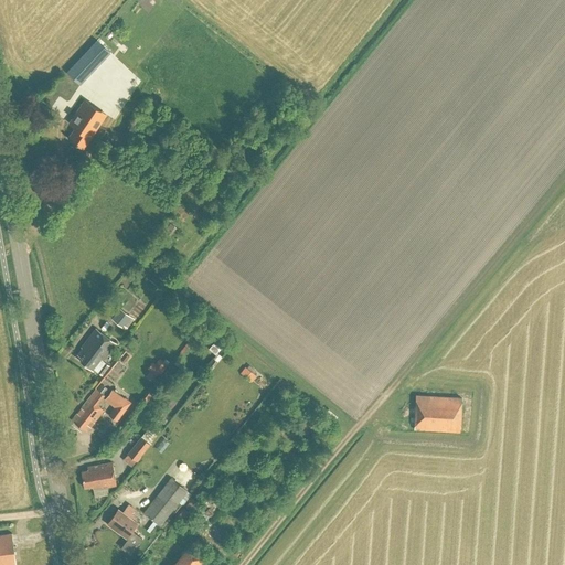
[(73,65),(86,77),(104,59),(91,46),(73,65)]
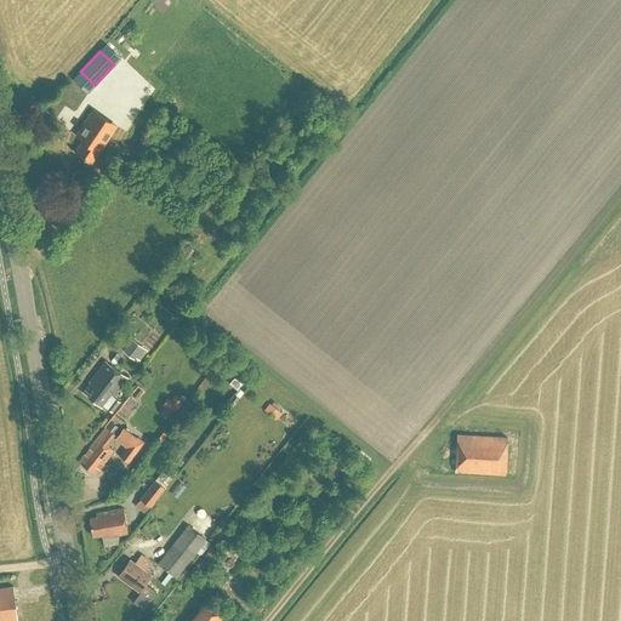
[(74,152),(91,163),(113,131),(104,125),(108,120),(92,109),(75,135),(83,140),(74,152)]
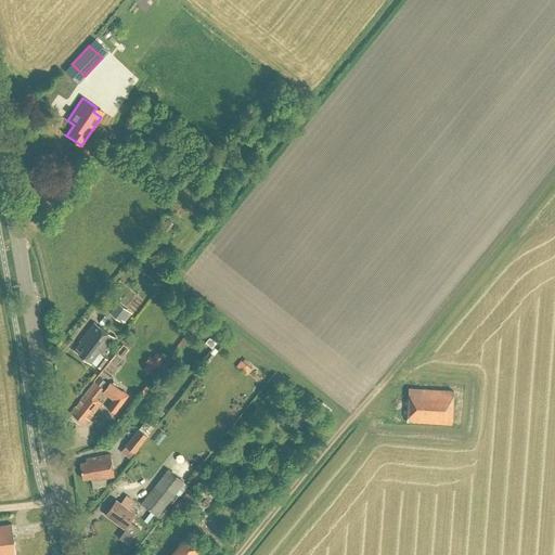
[(156,276),(164,267),(157,261),(150,272),(156,276)]
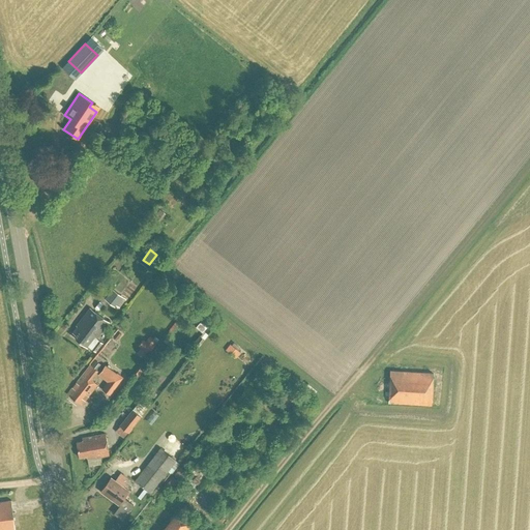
[(125,299),(112,289),(105,299),(114,306),(116,304),(119,307),(125,299)]
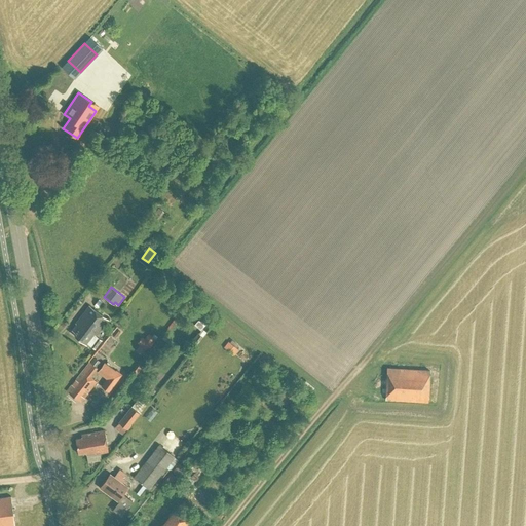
[(88,305),(75,323),(76,324),(71,330),(76,333),(74,335),(86,345),(94,335),(96,336),(108,320),(88,305)]
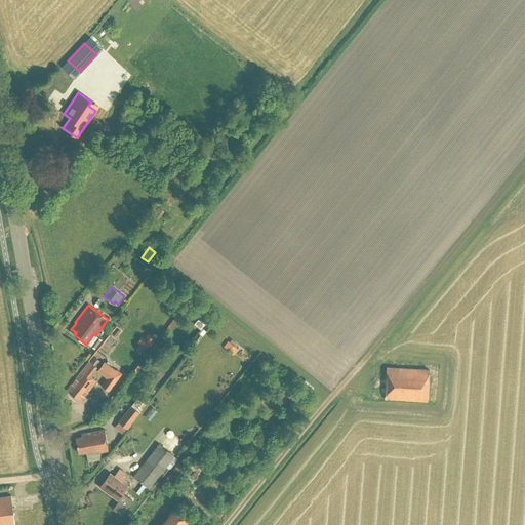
[(200,329),(210,318),(203,312),(193,323),(200,329)]
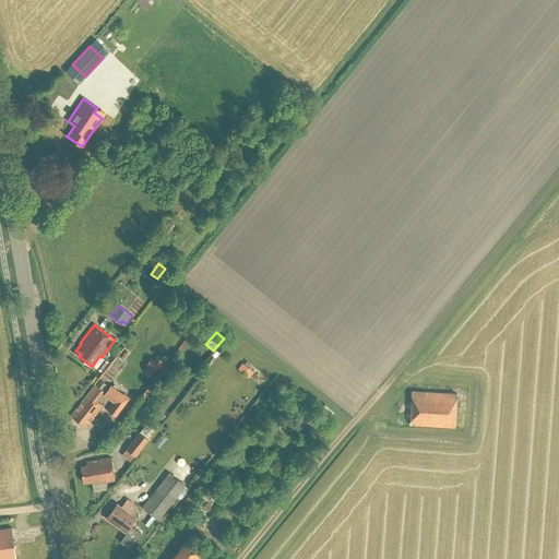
[(151,358),(145,365),(147,367),(144,371),(153,379),(166,361),(157,354),(153,359),(151,358)]
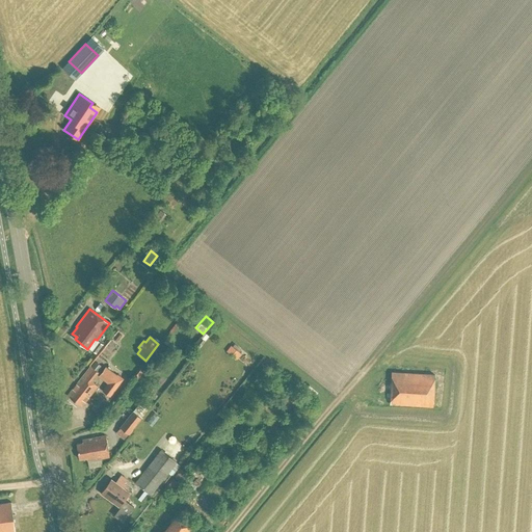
[(241,353),(231,345),(225,351),(236,360),(241,353)]
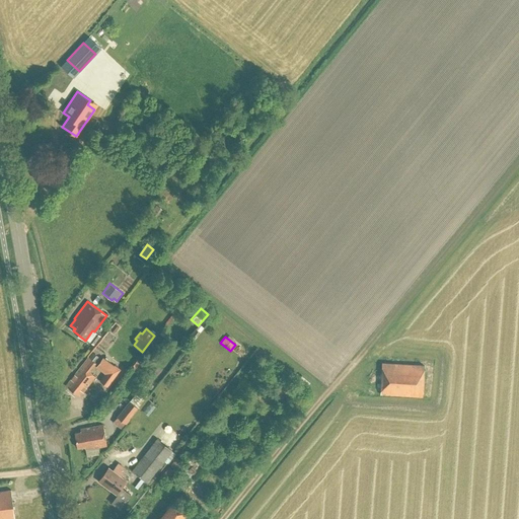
[(94,376),(87,371),(93,363),(86,357),(65,384),(79,395),(94,376)]
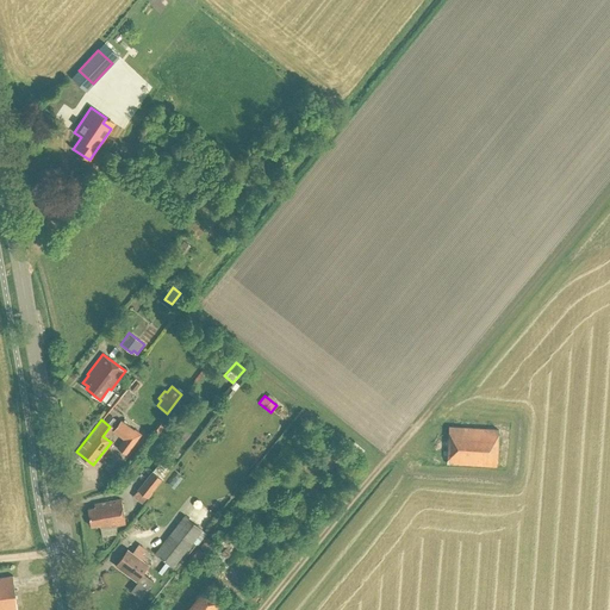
[(122,421),(113,430),(134,444),(141,434),(135,429),(134,430),(122,421)]
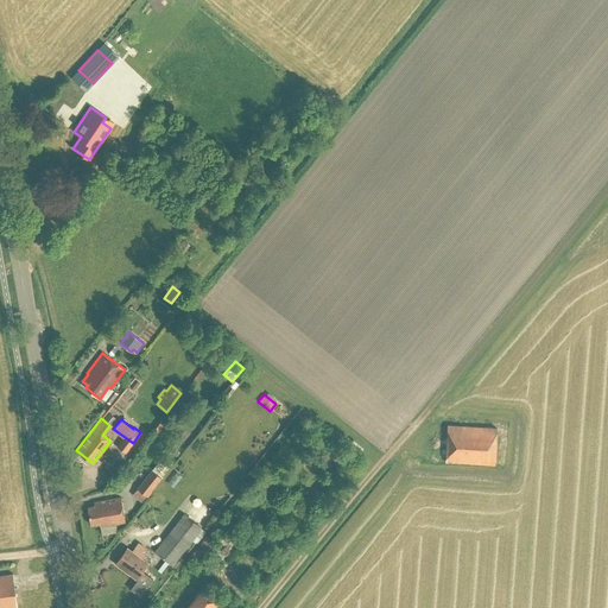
[(445,426),(443,462),(493,466),(495,430),(445,426)]
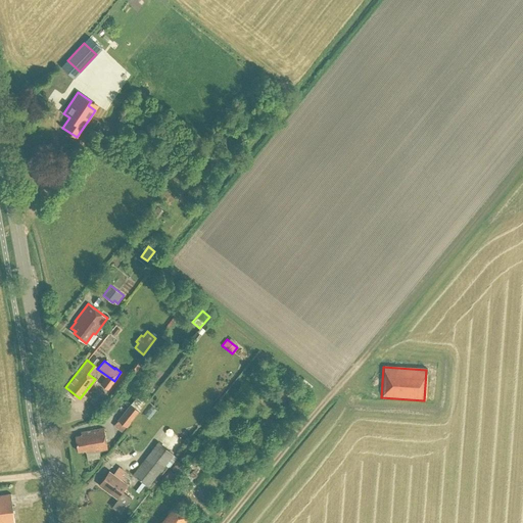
[(138,391),(133,403),(142,408),(147,394),(138,391)]
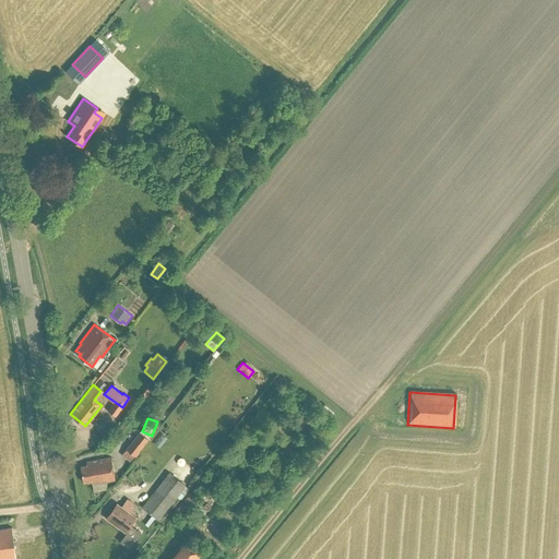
[(149,439),(140,431),(126,449),(134,455),(149,439)]
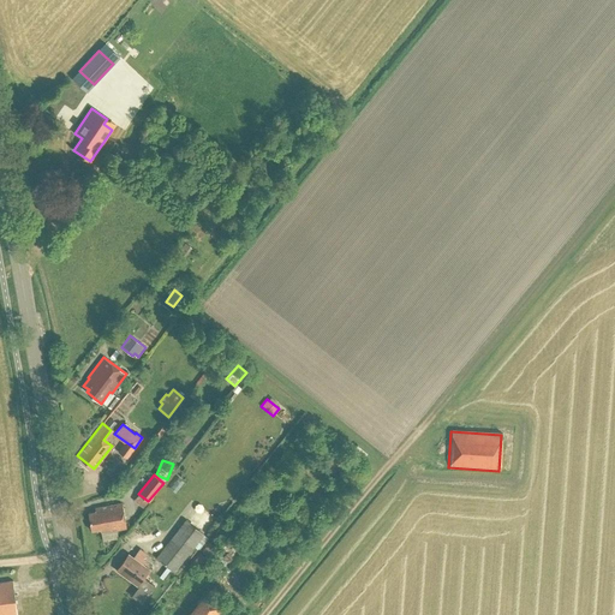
[(100,506),(100,508),(88,511),(91,529),(103,526),(103,530),(111,529),(111,530),(126,526),(123,502),(100,506)]
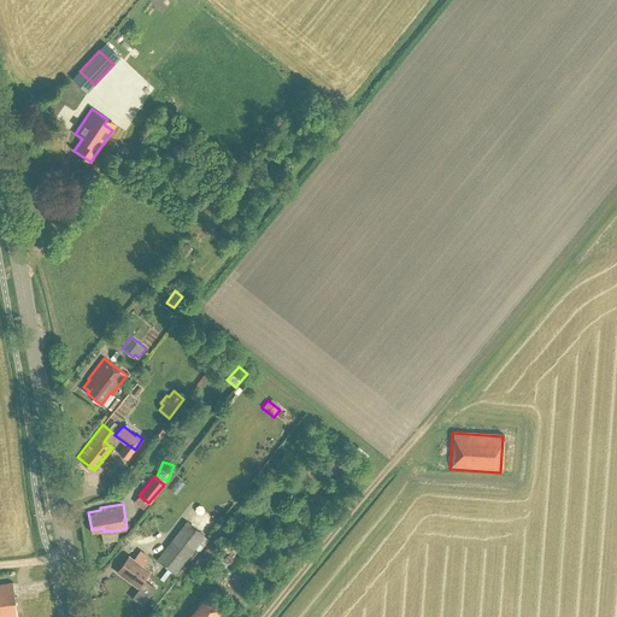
[(186,522),(157,560),(175,574),(205,535),(186,522)]
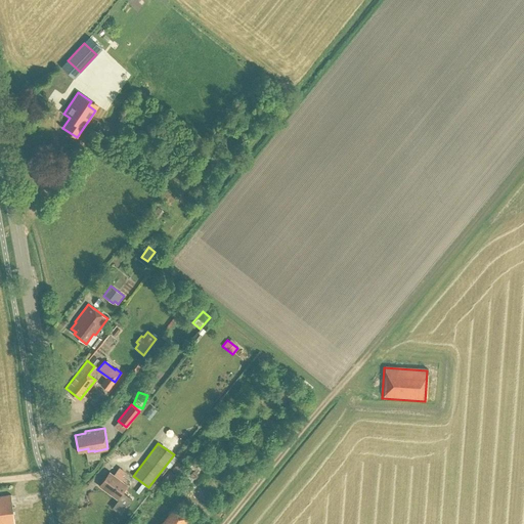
[(108,472),(98,485),(116,498),(126,485),(108,472)]
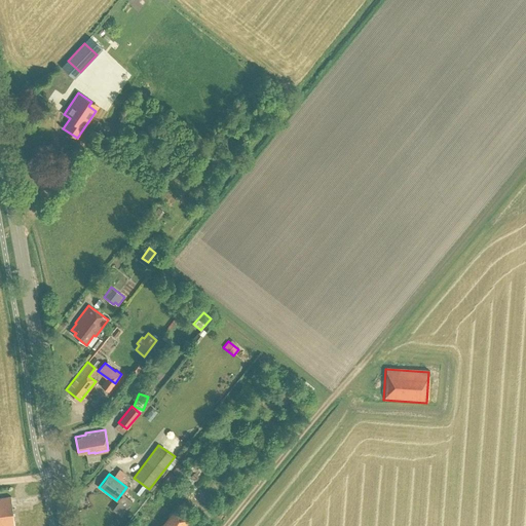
[(14,525),(15,525),(16,525),(12,496),(0,497),(0,525),(14,525)]
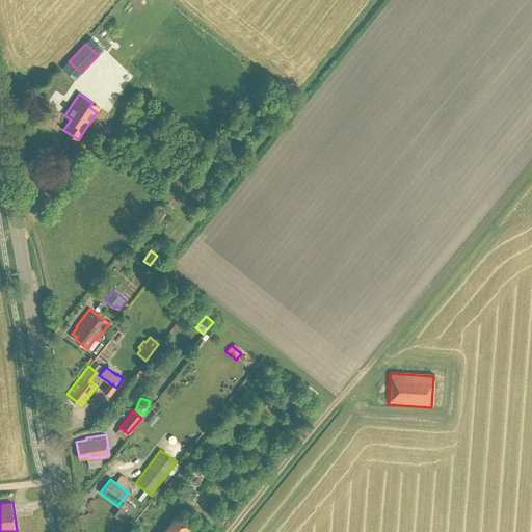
[(120,506),(112,515),(122,522),(128,513),(120,506)]
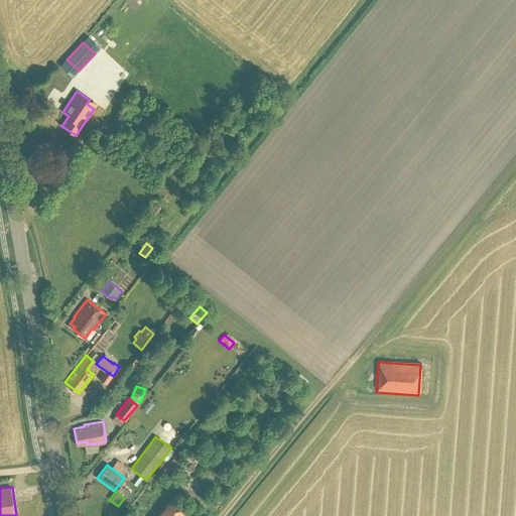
[(173,498),(159,515),(189,515),(192,513),(173,498)]
